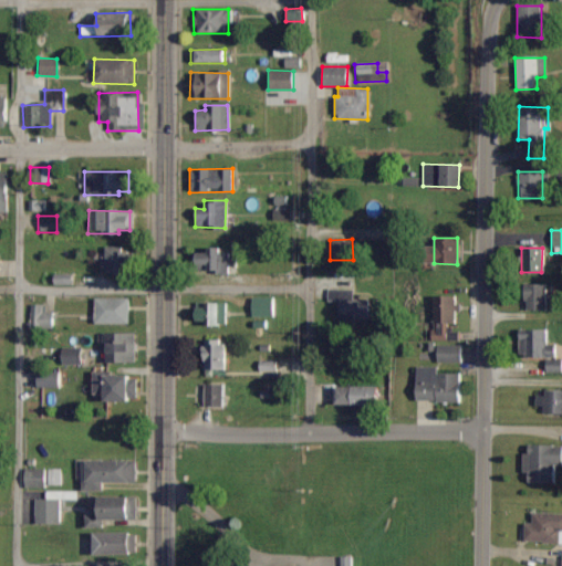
[(102,249),(103,274),(128,274),(128,249),(102,249)]
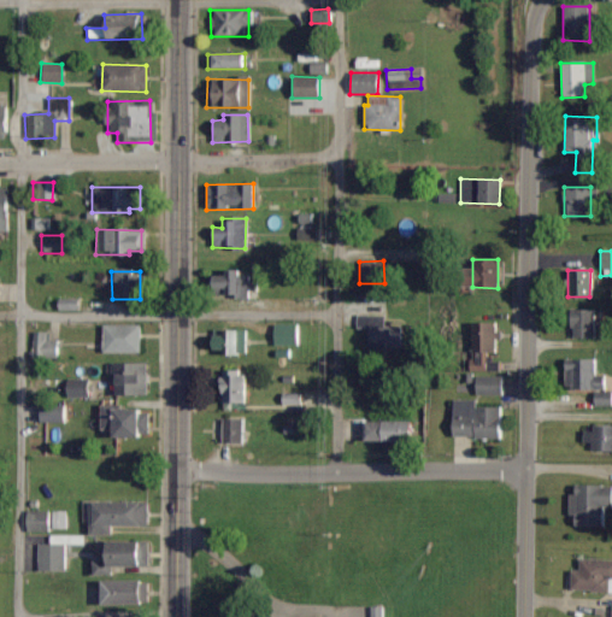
[(215,272),(215,297),(251,297),(251,278),(240,278),(240,272),(215,272)]
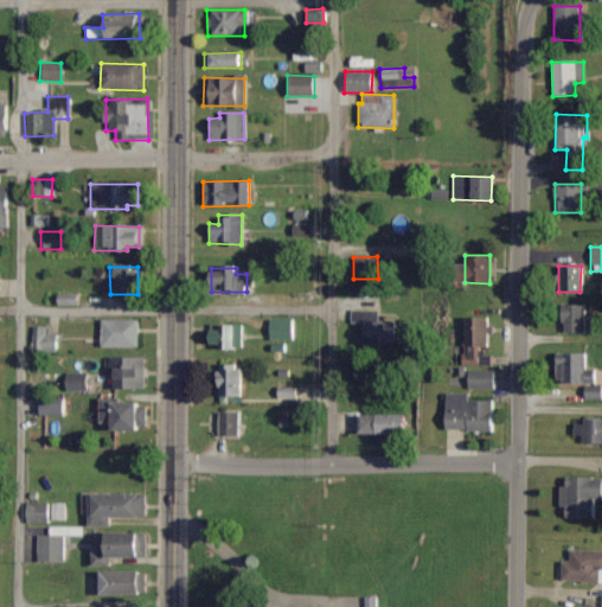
[(584,305),(561,304),(559,332),(583,333),(584,305)]
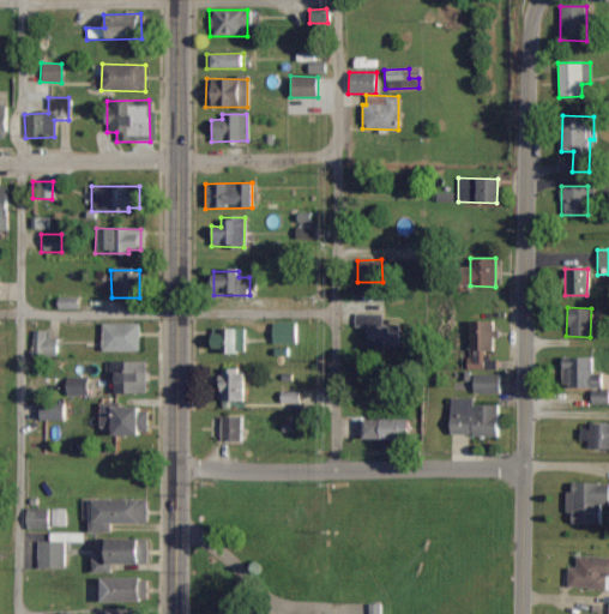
[(365,348),(397,349),(397,325),(380,324),(381,314),(354,313),(353,326),(365,327),(365,348)]
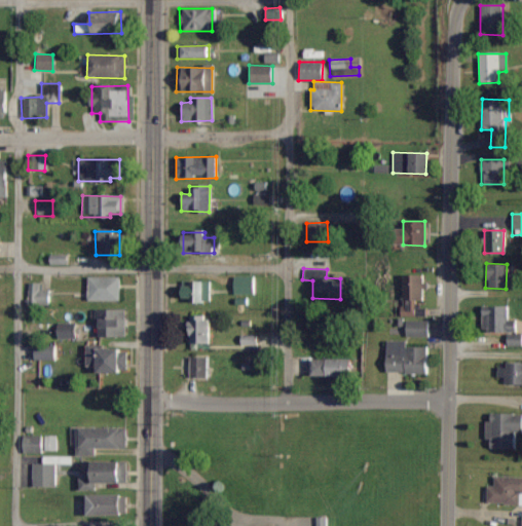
[(402,316),(423,316),(423,275),(401,276),(402,316)]
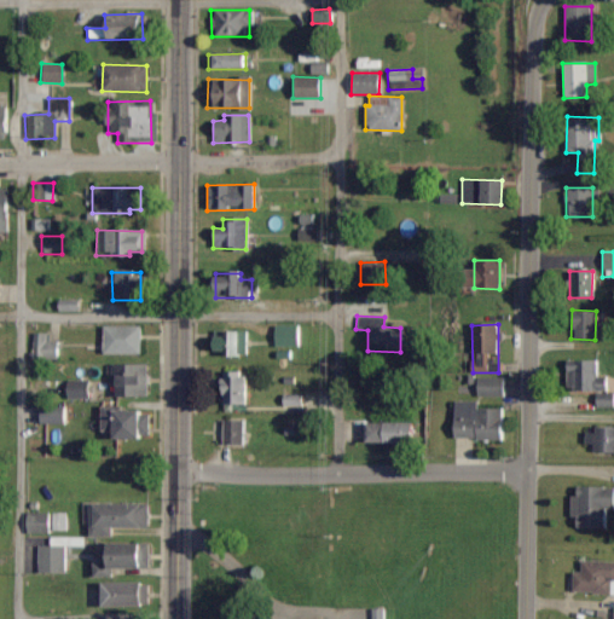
[(297,347),(297,325),(273,327),(273,347),(297,347)]
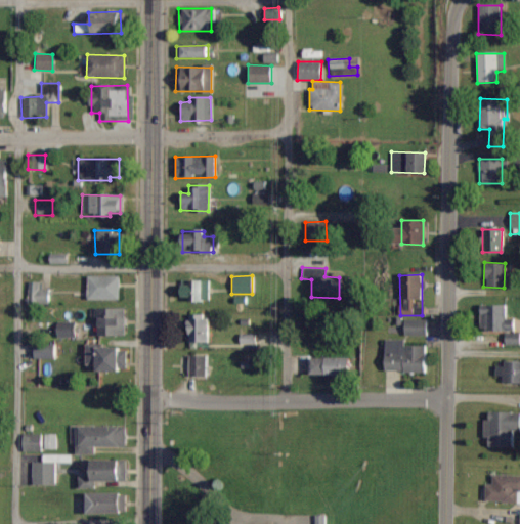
[(118,300),(118,276),(86,276),(86,300),(118,300)]
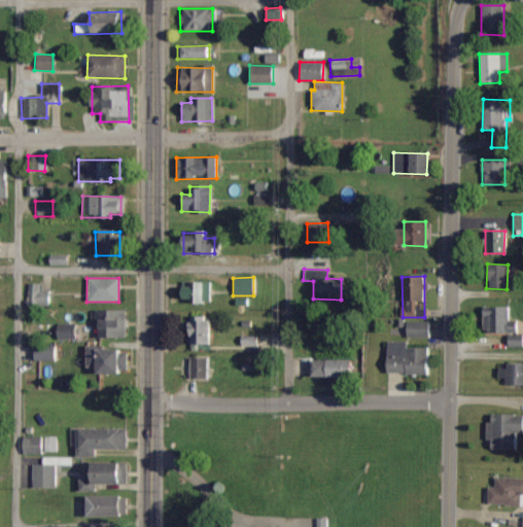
[(209,302),(209,283),(189,283),(189,287),(180,287),(180,302),(209,302)]
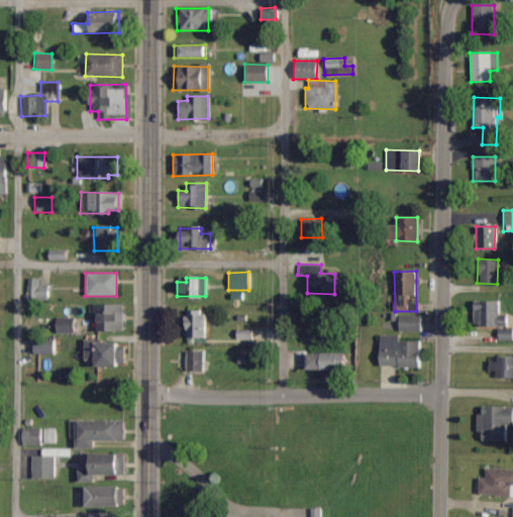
[(25,300),(46,300),(46,285),(38,285),(38,279),(26,279),(25,300)]
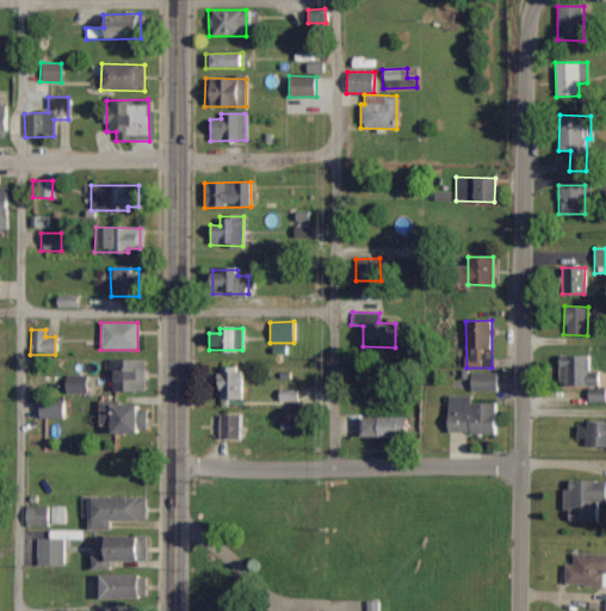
[(557,356),(557,386),(587,384),(587,401),(599,400),(598,372),(588,372),(587,356),(557,356)]
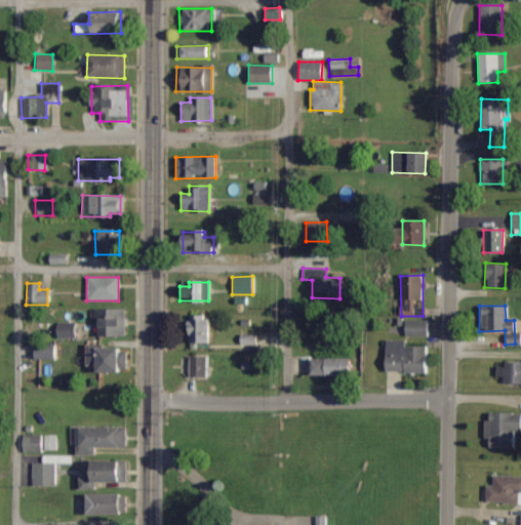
[(95,337),(123,336),(123,310),(95,310),(95,337)]
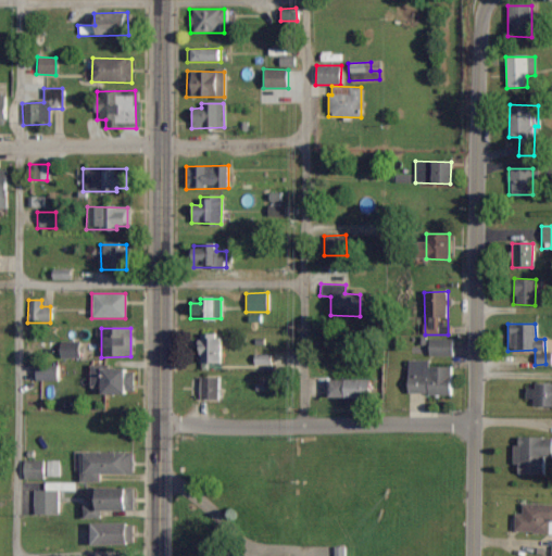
[(220,335),(198,336),(199,364),(220,363),(220,335)]
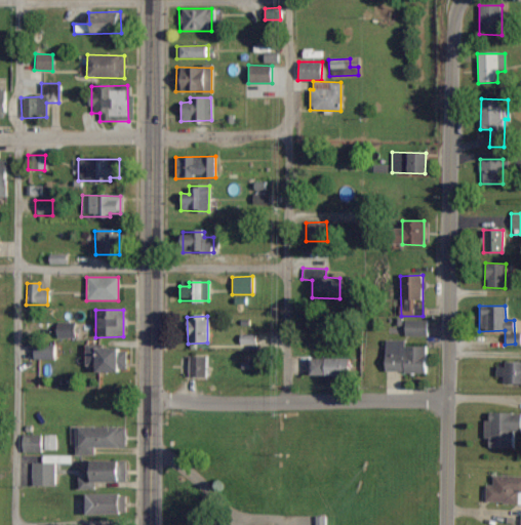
[(427,320),(403,320),(403,335),(427,336),(427,320)]
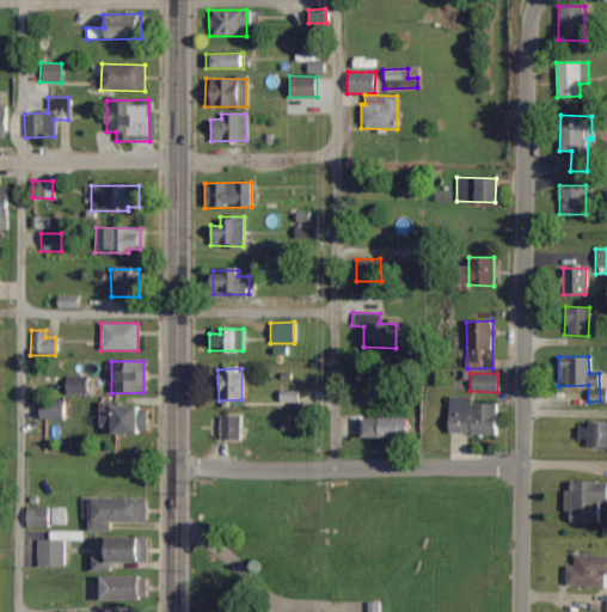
[(86,395),(86,377),(66,377),(66,395),(86,395)]
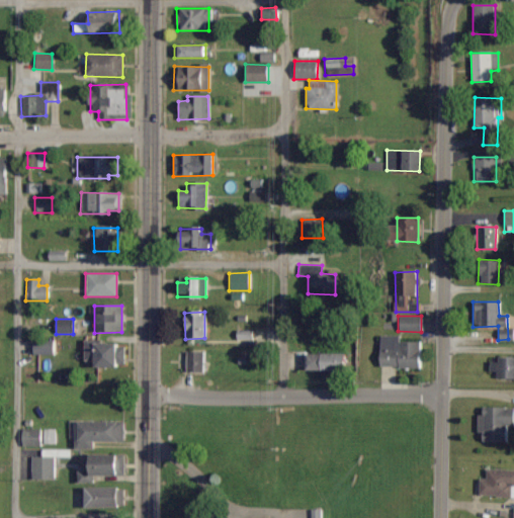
[(398,341),(398,336),(378,335),(377,367),(419,367),(419,341),(398,341)]
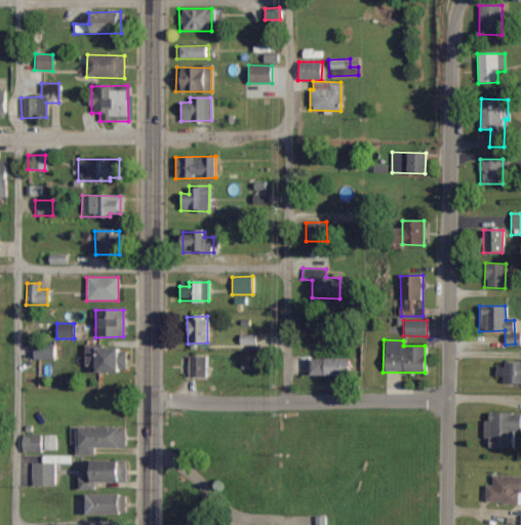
[(32,359),(53,359),(53,346),(32,346),(32,359)]
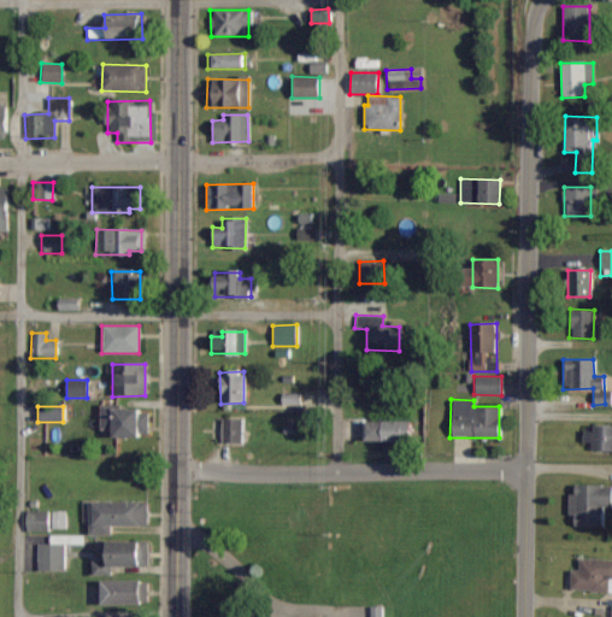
[(141,439),(141,409),(100,407),(99,429),(115,430),(115,438),(141,439)]
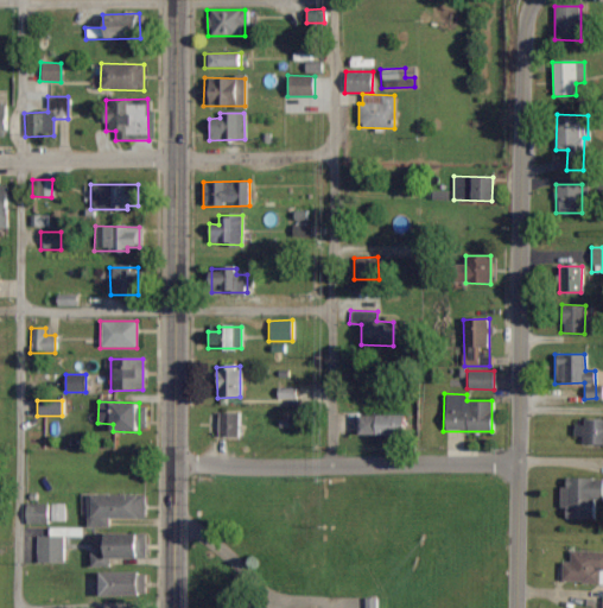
[(219,437),(239,437),(237,412),(219,412),(219,437)]
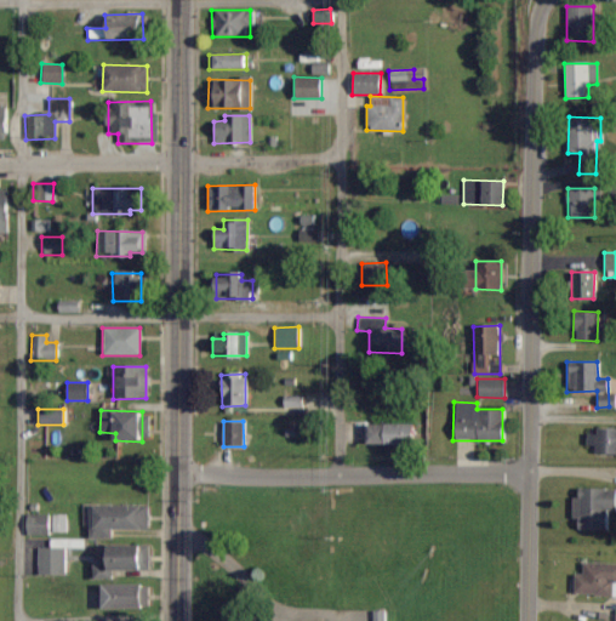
[(411,425),(365,423),(364,444),(411,445),(411,425)]
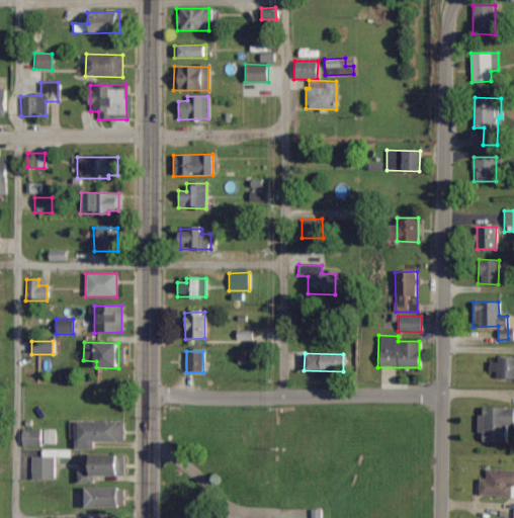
[(495,379),(513,379),(513,359),(489,358),(489,371),(495,372),(495,379)]
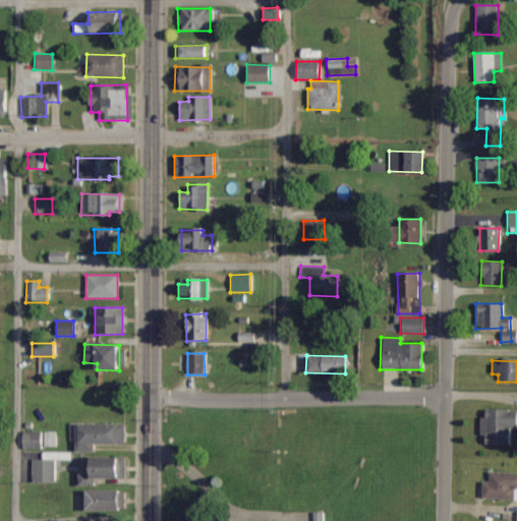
[(483,444),(508,445),(509,428),(516,428),(516,411),(481,410),(480,436),(483,436),(483,444)]
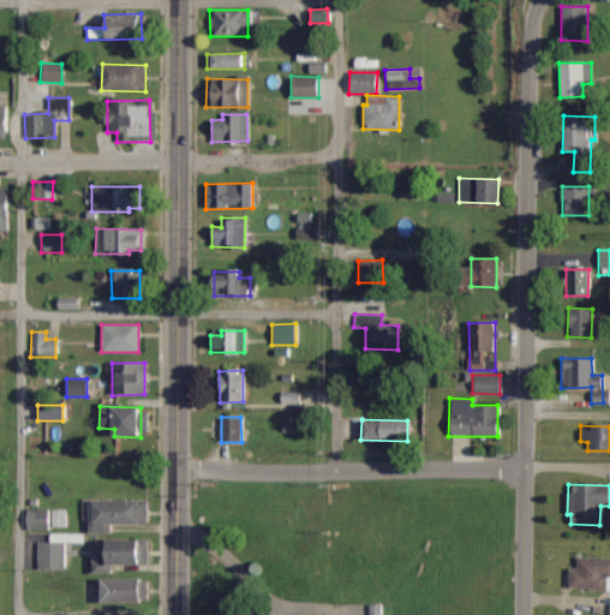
[(109,525),(145,525),(145,501),(88,500),(88,533),(109,533),(109,525)]
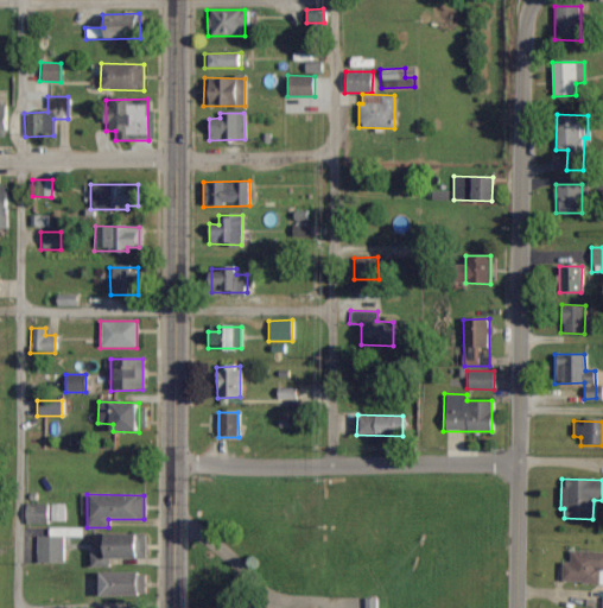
[(46,504),(25,504),(24,524),(46,524),(46,504)]
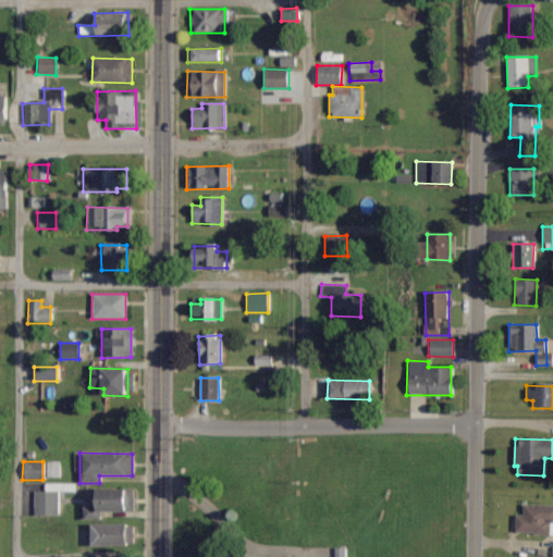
[(58,477),(57,461),(44,461),(44,478),(58,477)]
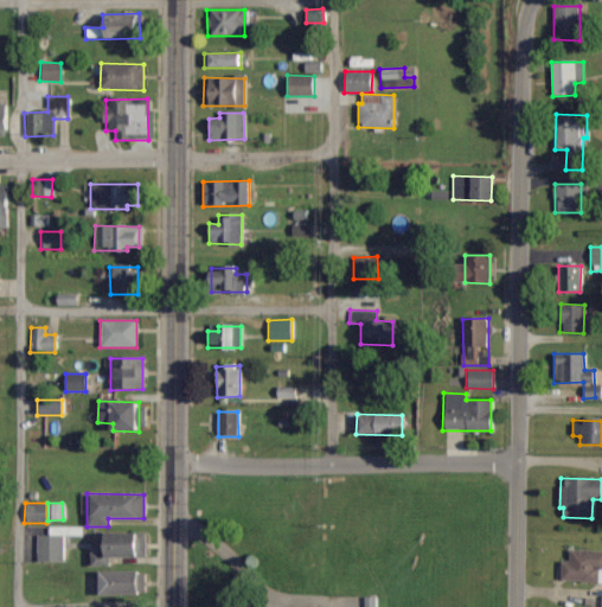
[(34,536),(36,563),(62,562),(62,537),(78,536),(78,526),(46,528),(46,536),(34,536)]
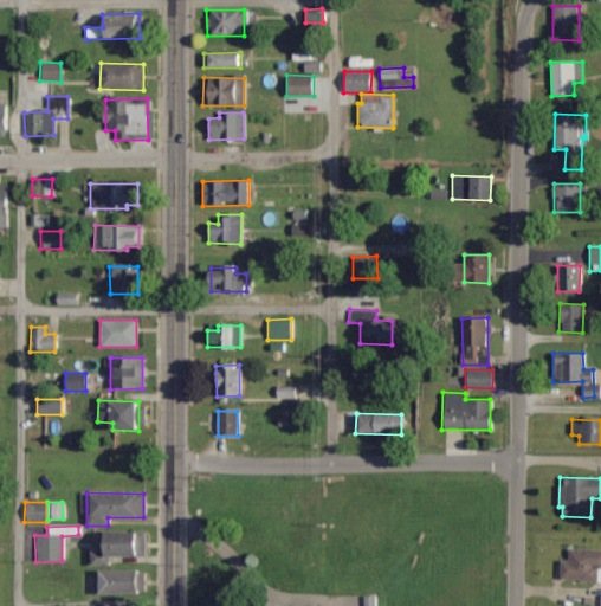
[(108,558),(143,558),(143,533),(107,533),(107,546),(89,546),(90,566),(108,566),(108,558)]
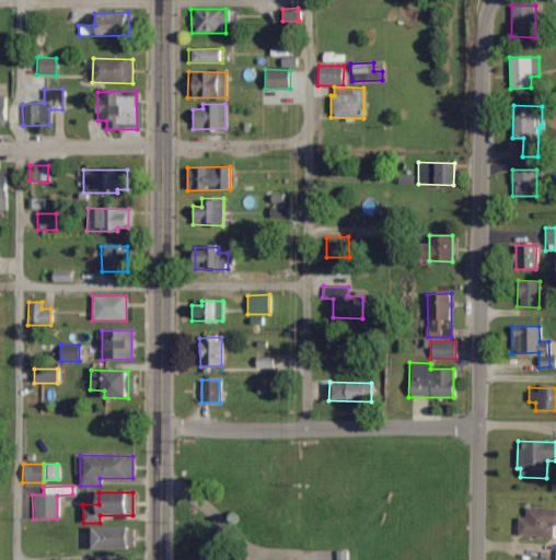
[(555,508),(524,506),(524,517),(518,517),(517,536),(555,537),(555,508)]
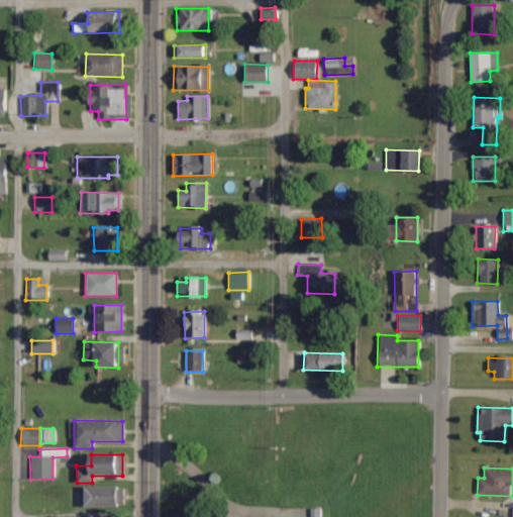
[(119,507),(119,487),(83,488),(84,508),(119,507)]
